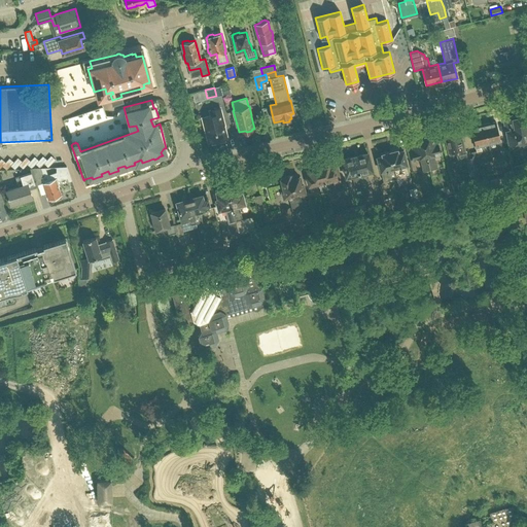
[(224,125),(219,108),(209,110),(211,115),(202,117),(208,142),(211,141),(212,144),(220,142),(219,139),(226,138),(223,125),(224,125)]
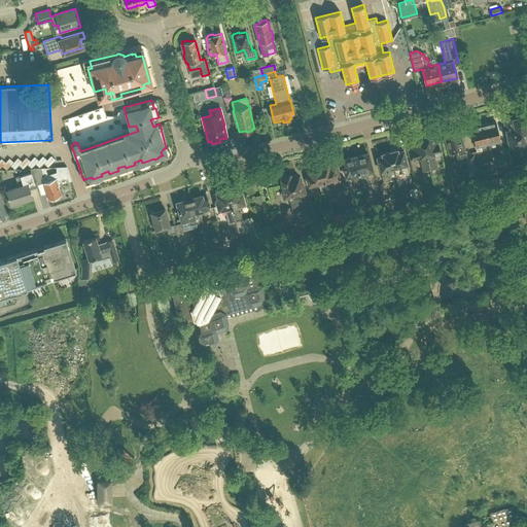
[(514,118),(513,116),(503,118),(510,147),(526,142),(526,134),(526,135),(523,117),(514,118)]
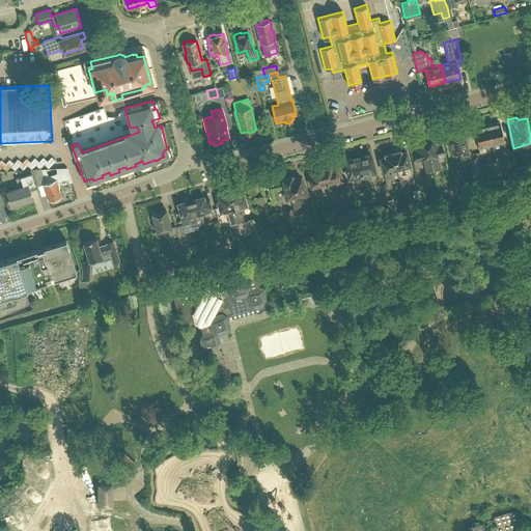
[(486,124),(492,143),(499,141),(501,147),(505,146),(499,122),(494,123),(493,122),(486,124)]
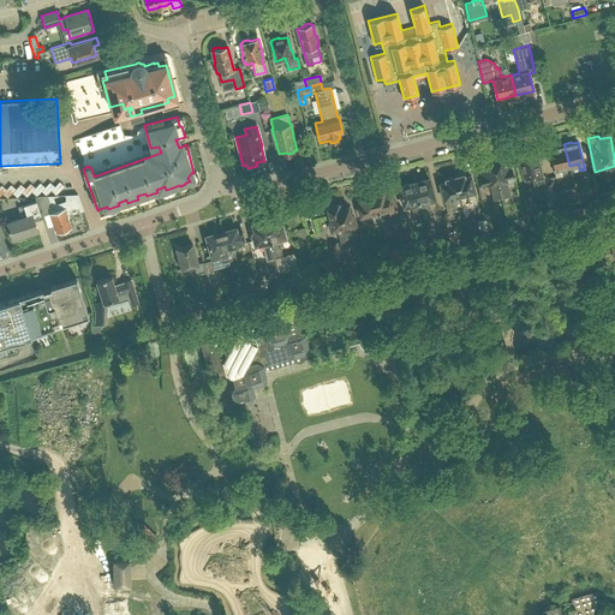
[(569,166),(563,144),(556,145),(556,147),(549,149),(555,177),(561,174),(560,168),(569,166)]
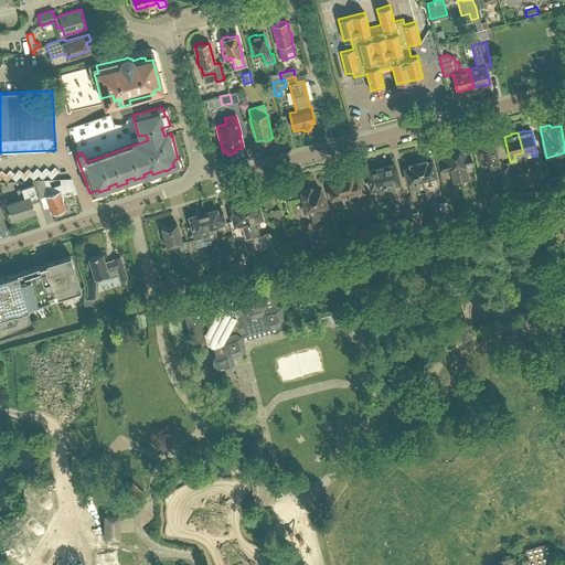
[(493,139),(483,141),(482,141),(479,142),(478,142),(476,144),(481,163),(489,162),(491,171),(500,169),(493,139)]
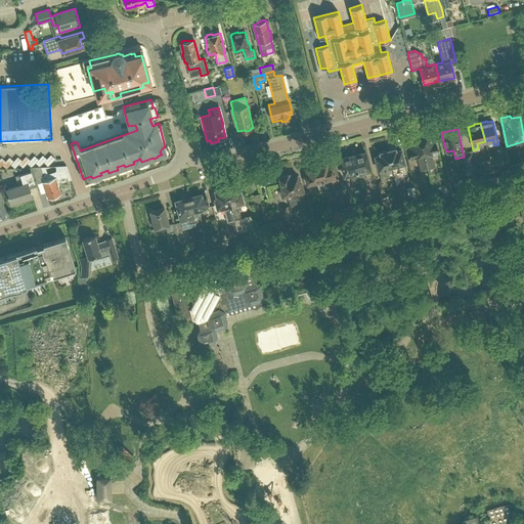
[(420,138),(427,168),(434,167),(430,154),(438,151),(436,142),(432,143),(430,135),(420,138)]
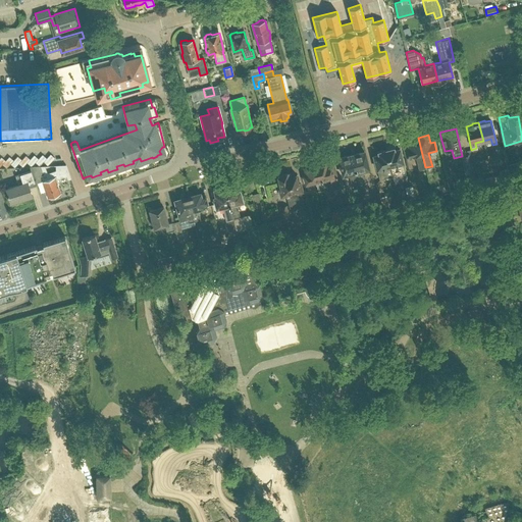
[(418,169),(425,167),(418,138),(407,140),(409,148),(406,149),(408,157),(415,156),(418,169)]
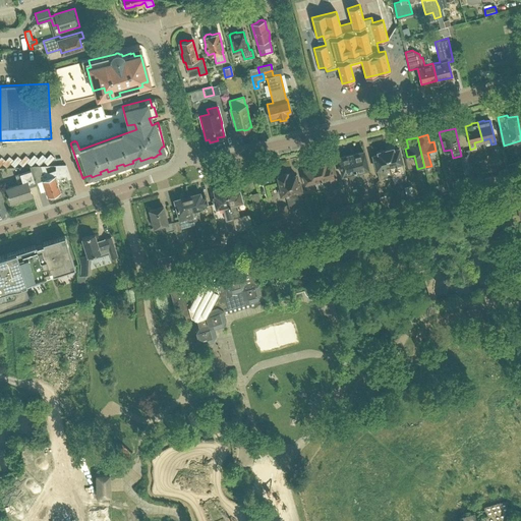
[(394,150),(393,147),(385,149),(391,175),(392,177),(398,176),(397,174),(404,172),(398,149),(394,150)]
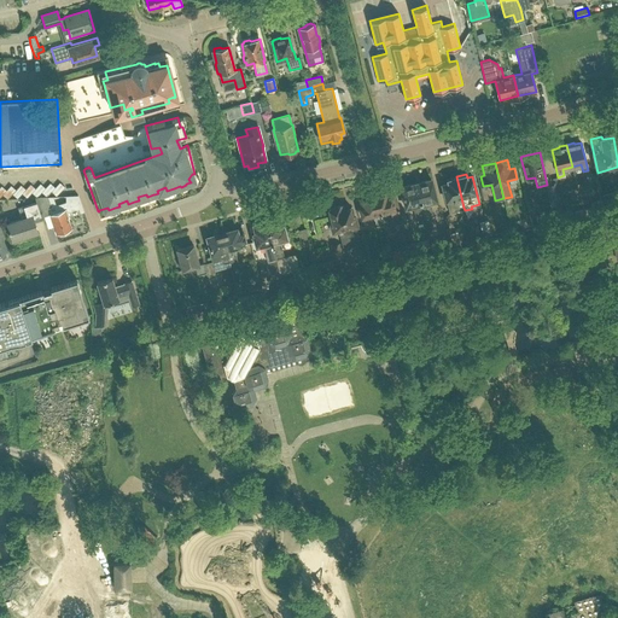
[(465,210),(464,208),(456,176),(445,179),(447,182),(442,184),(449,213),(458,210),(458,213),(465,210)]
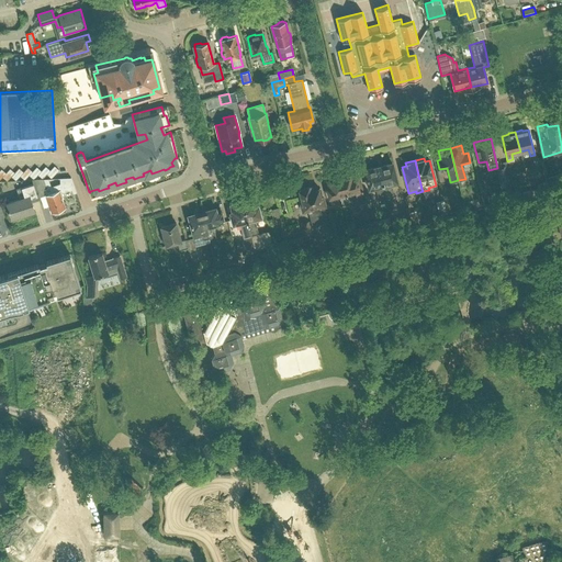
[(378,166),(385,200),(390,199),(390,197),(392,195),(390,183),(396,181),(391,163),(378,166)]
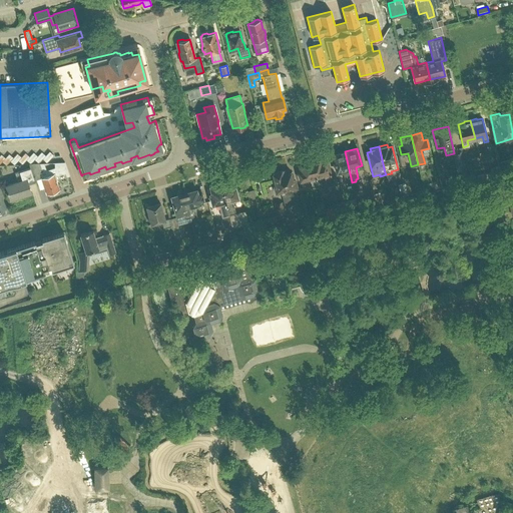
[(46,155),(45,155),(41,151),(37,156),(34,159),(35,159),(39,163),(43,158),(46,155)]
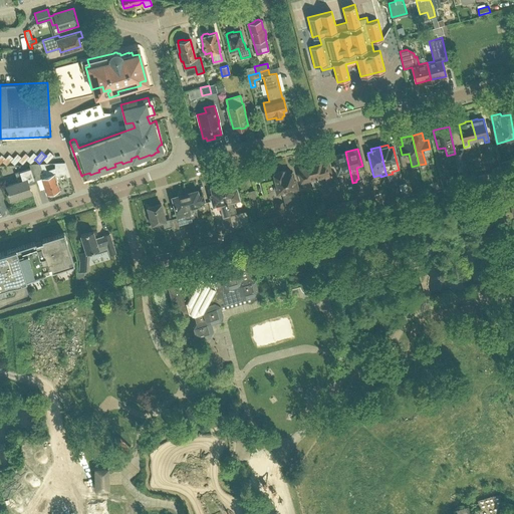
[(43,159),(47,163),(54,156),(49,152),(45,156),(46,156),(43,159)]
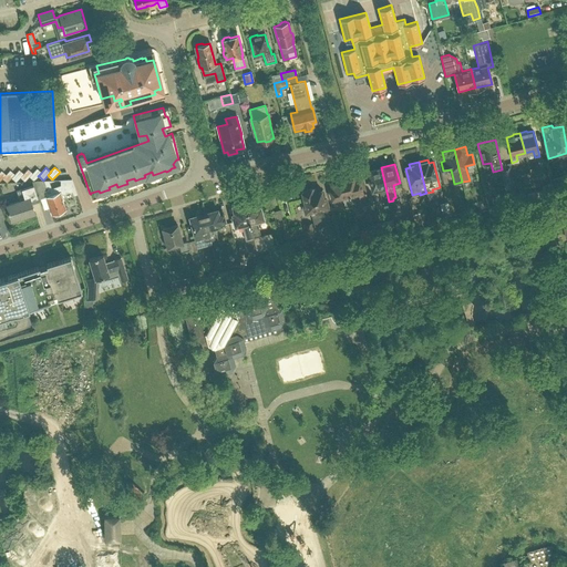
[(384,203),(389,202),(381,167),(367,171),(371,189),(378,188),(381,202),(384,200),(384,203)]
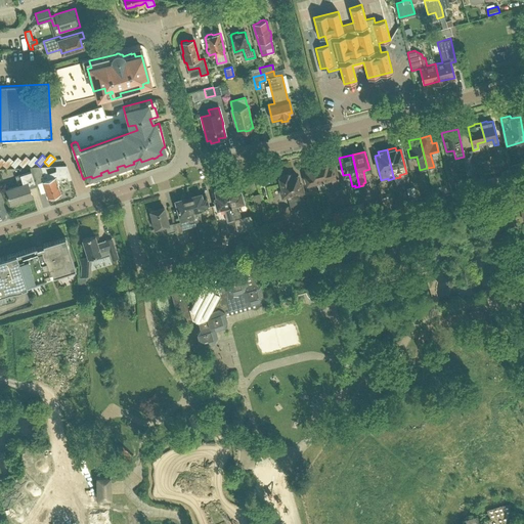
[(30,160),(26,156),(22,161),(18,164),(23,168),(27,163),(30,160)]
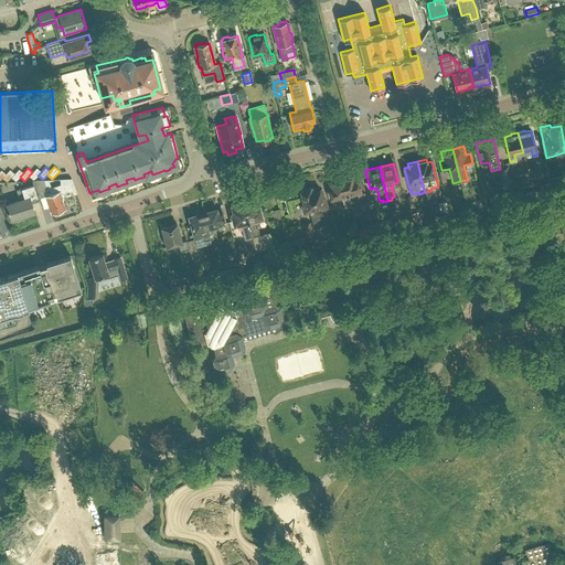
[(41,172),(36,168),(32,172),(29,176),(34,180),(39,176),(38,176),(41,172)]
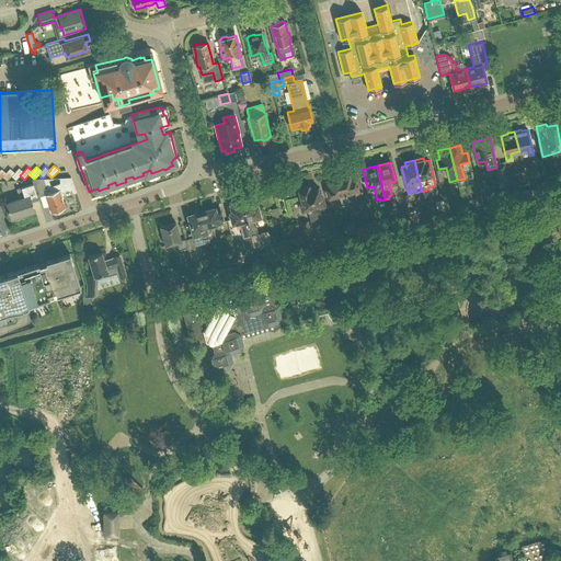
[(14,172),(10,168),(6,172),(6,173),(2,176),(7,181),(11,175),(14,172)]
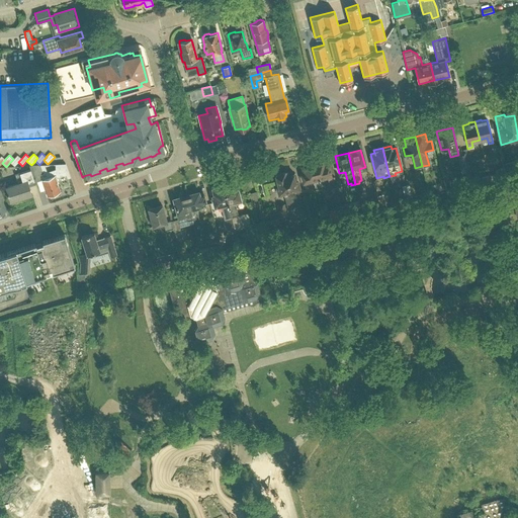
[(21,159),(17,155),(13,159),(10,162),(14,166),(18,162),(21,159)]
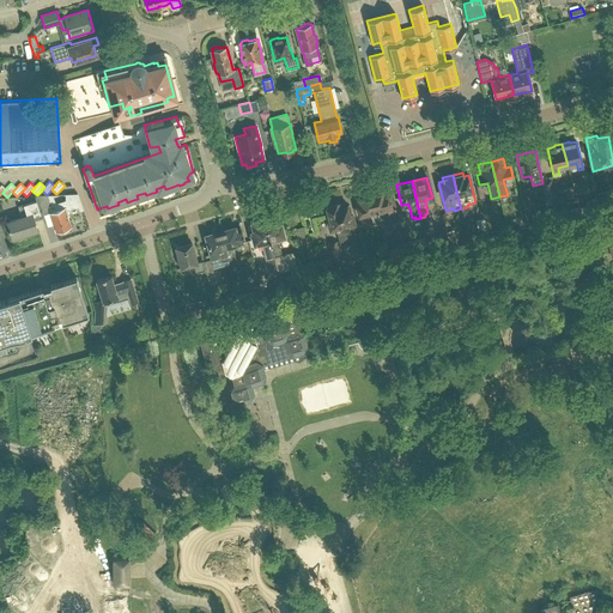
[(384,193),(383,188),(372,190),(376,210),(377,210),(380,222),(395,217),(394,211),(395,211),(390,192),(384,193)]
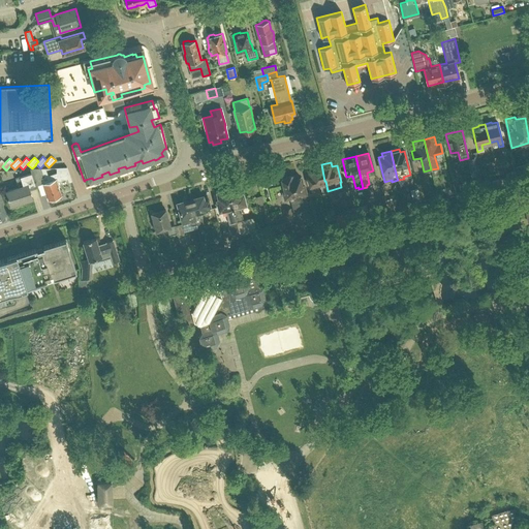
[(517,181),(528,177),(528,168),(527,163),(512,166),(514,170),(517,181)]
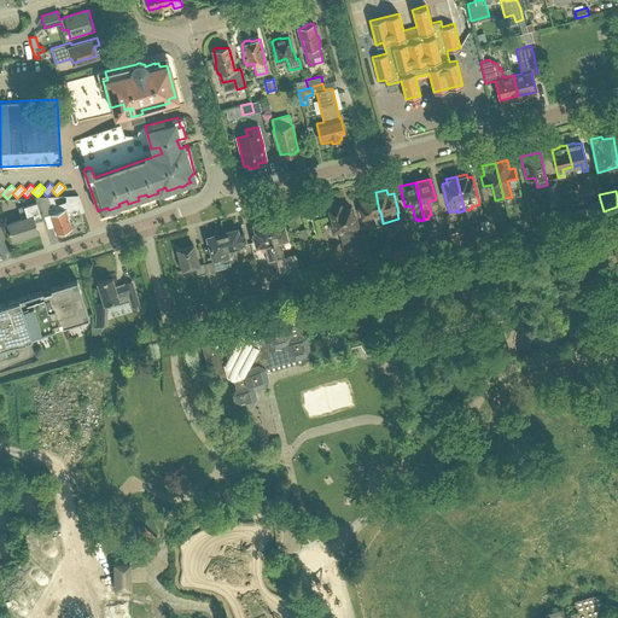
[(383,223),(380,211),(379,211),(375,192),(359,197),(361,207),(359,207),(361,216),(372,214),(373,219),(374,219),(375,225),(383,223)]
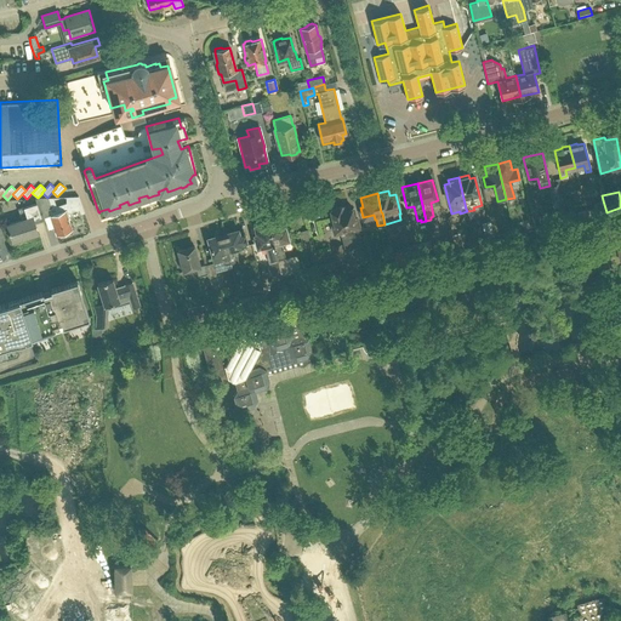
[(78,195),(38,198),(44,217),(49,216),(56,235),(73,229),(69,218),(70,218),(68,214),(79,210),(80,214),(84,212),(78,195)]
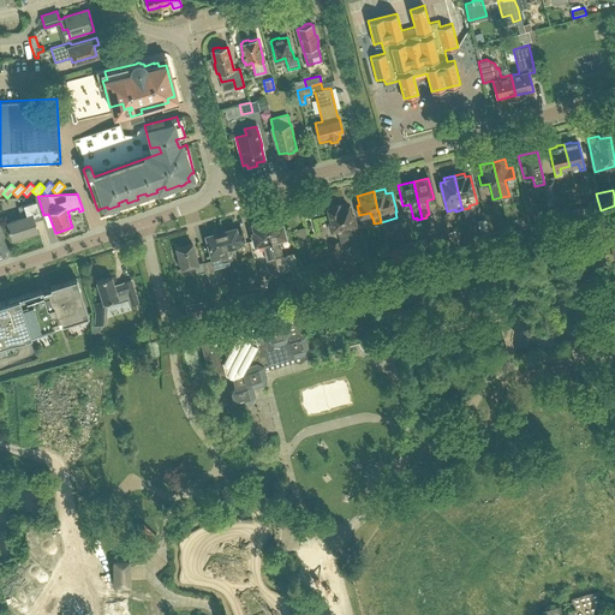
[(585,214),(586,218),(601,213),(601,210),(597,198),(587,201),(589,206),(584,207),(585,214)]
